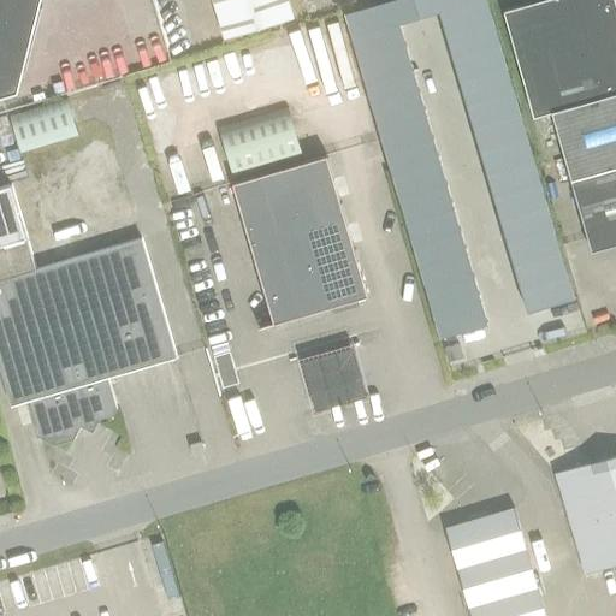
[(0,0),(0,99),(18,94),(41,0),(0,0)]
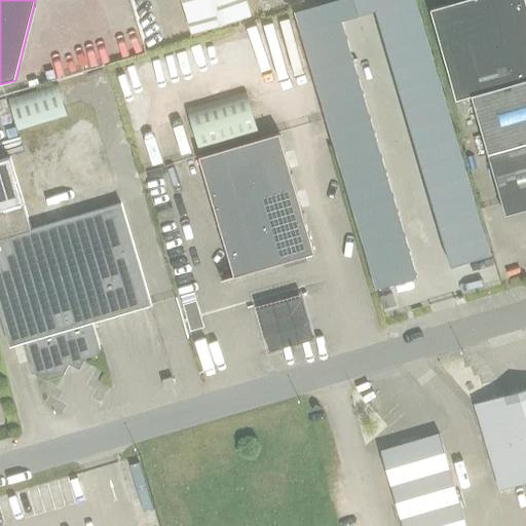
[(251,15),(246,0),(182,0),(192,33),(251,15)]
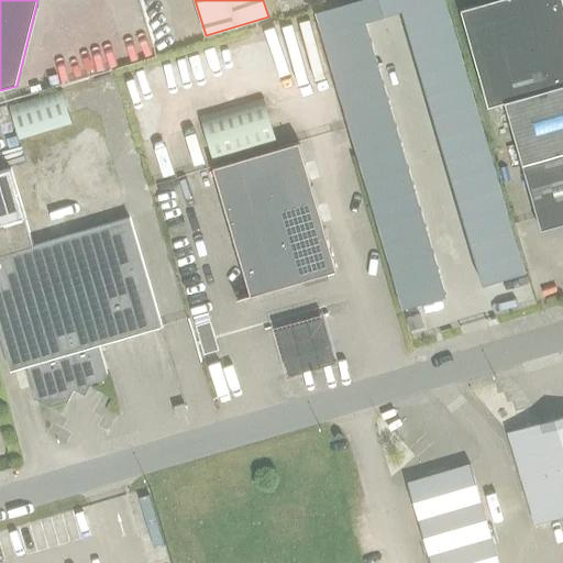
[(378,0),(356,0),(316,12),(322,34),(365,22),(384,17),(378,0)]
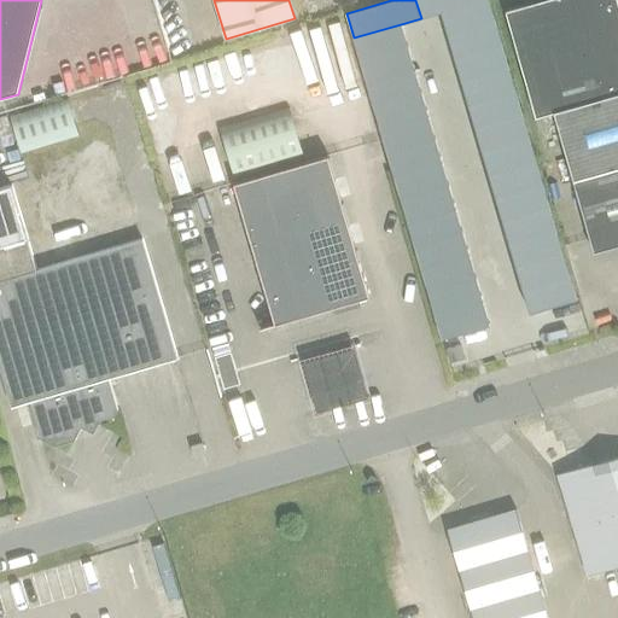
[(415,0),(421,18),(442,12),(483,0),(415,0)]
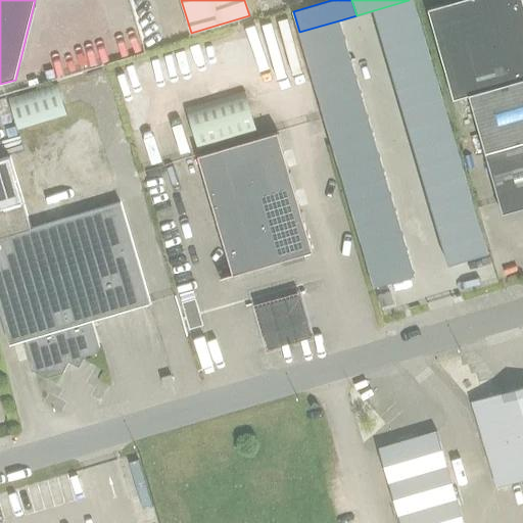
[(413,0),(409,0),(374,10),(379,30),(419,18),(413,0)]
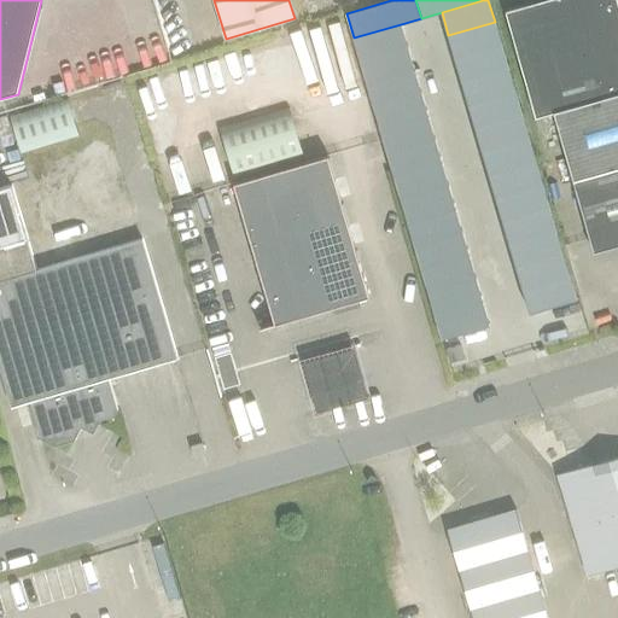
[(573,181),(617,167),(617,0),(524,0),(526,6),(506,12),(536,118),(554,112),(573,181)]
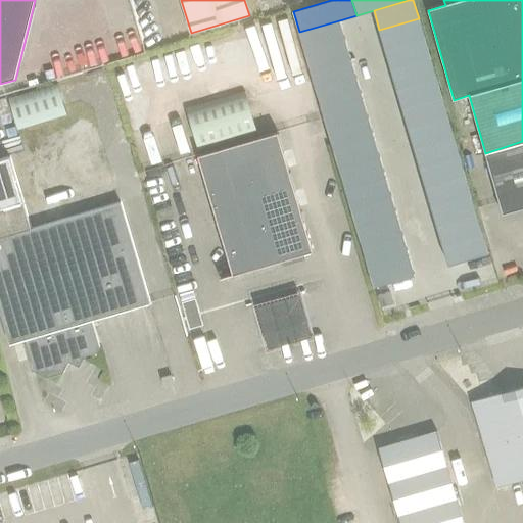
[(419,18),(379,30),(385,49),(425,38),(419,18)]
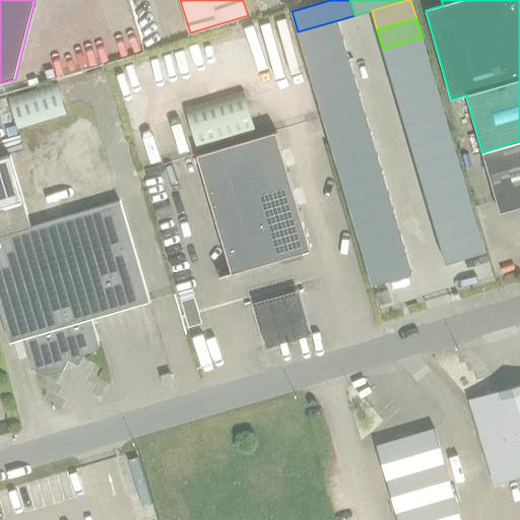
[(337,20),(298,31),(304,52),(343,40),(337,20)]
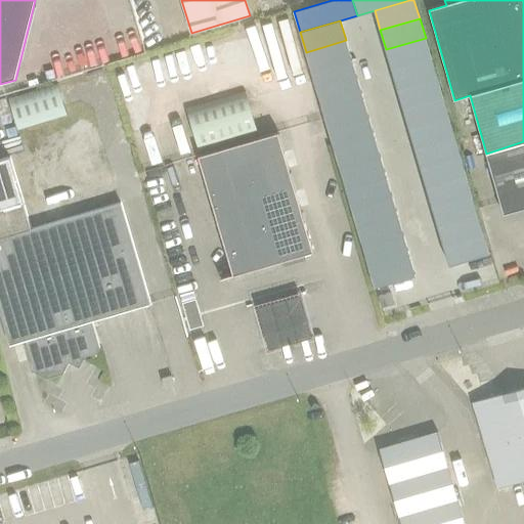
[(426,38),(386,49),(391,70),(431,57),(426,38)]
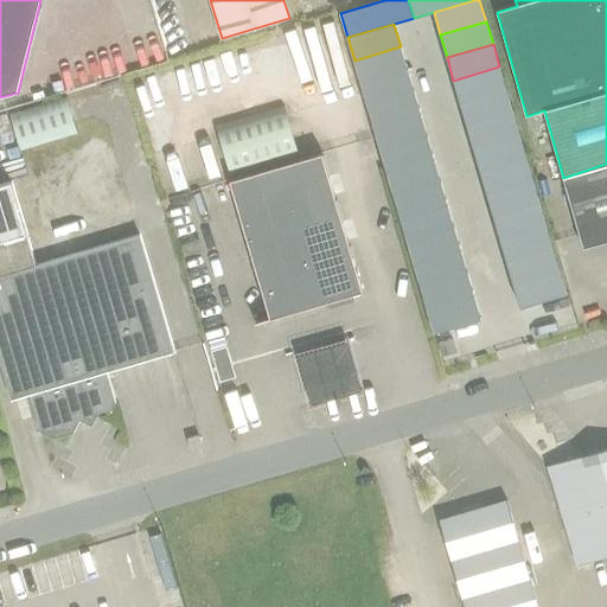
[(401,46),(355,61),(362,83),(408,69),(401,46)]
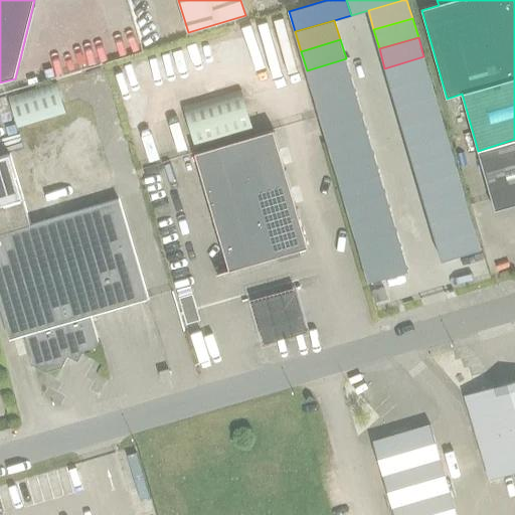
[(423,56),(384,68),(390,88),(430,75),(423,56)]
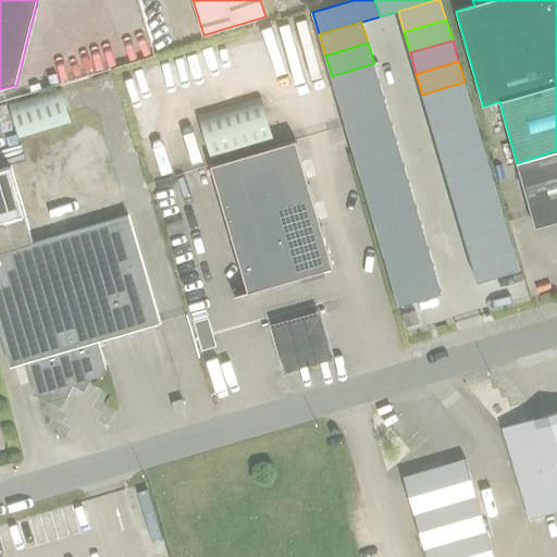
[(374,63),(332,76),(337,97),(380,84),(374,63)]
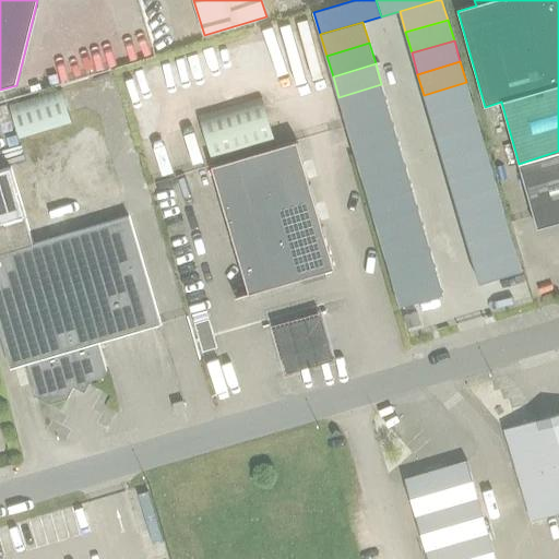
[(466,82),(424,95),(430,116),(473,104),(466,82)]
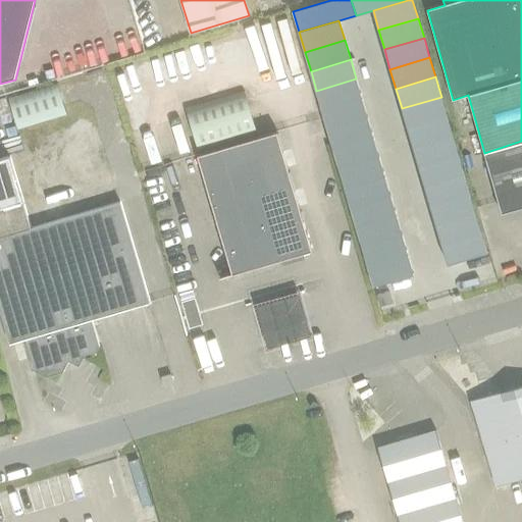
[(356,79),(316,91),(322,110),(362,99),(356,79)]
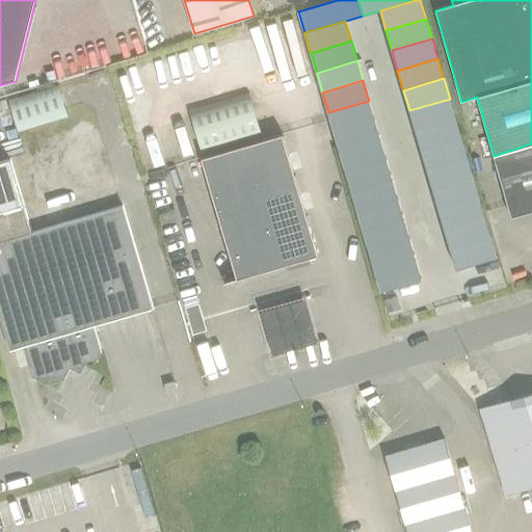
[(68,117),(58,85),(8,100),(18,132),(68,117)]
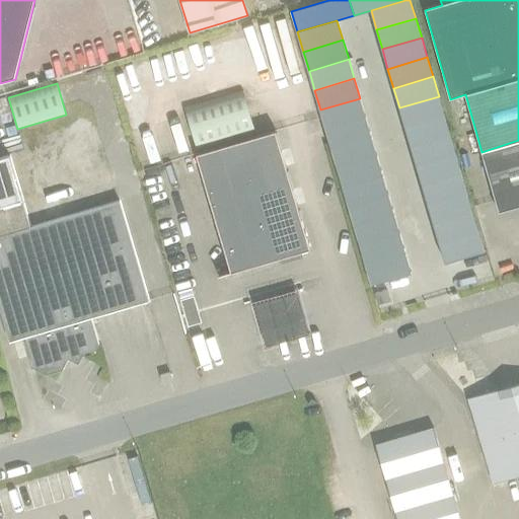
[(257,133),(246,90),(184,107),(197,150),(257,133)]
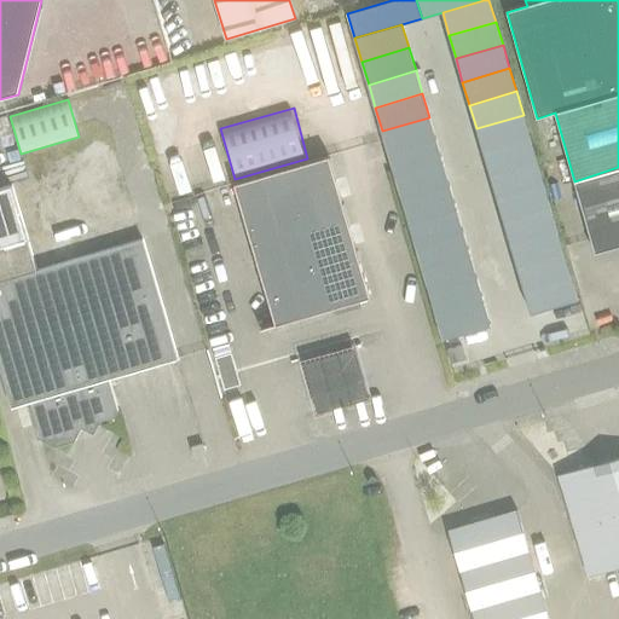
[(524,115),(476,128),(482,151),(530,138),(524,115)]
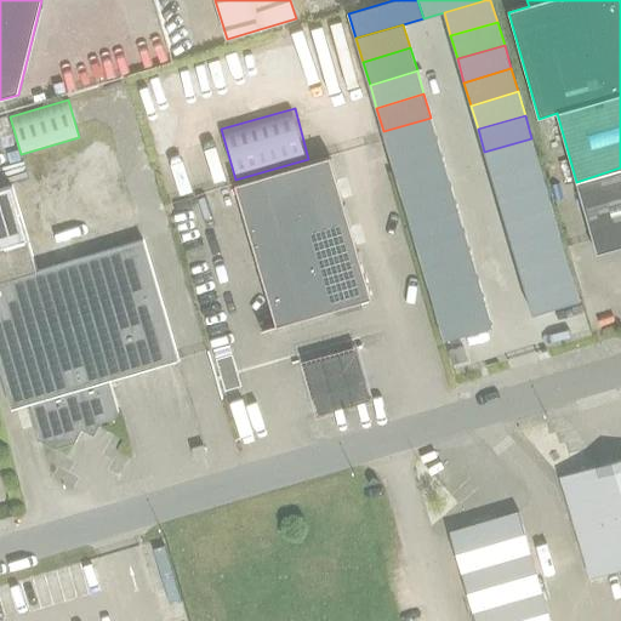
[(431,118),(383,131),(391,154),(437,141),(431,118)]
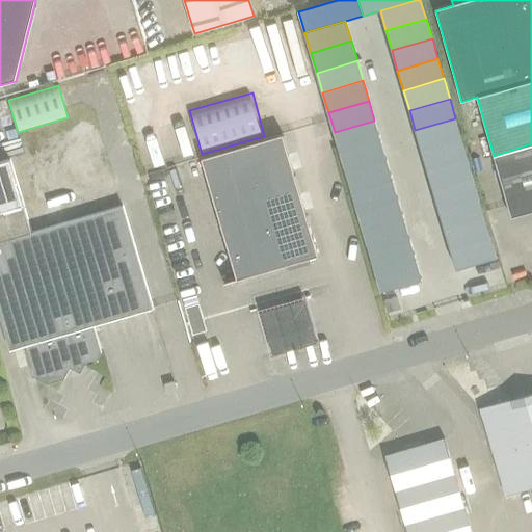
[(455,118),(415,130),(421,150),(461,138),(455,118)]
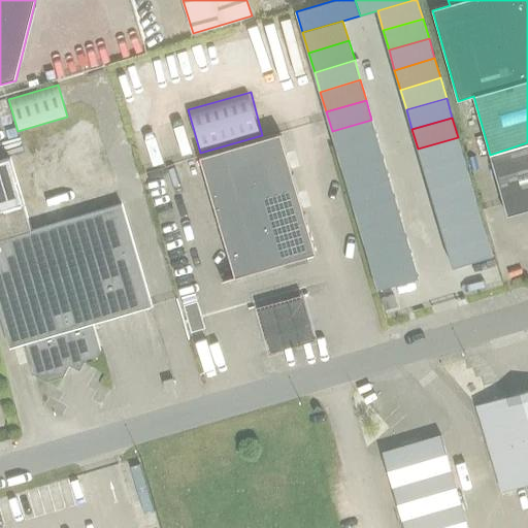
[(371,120),(332,131),(337,152),(377,139),(371,120)]
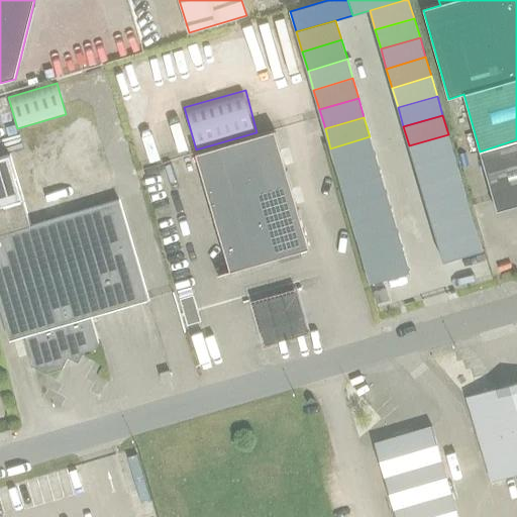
[(275,131),(235,142),(252,202),(292,190),(275,131)]
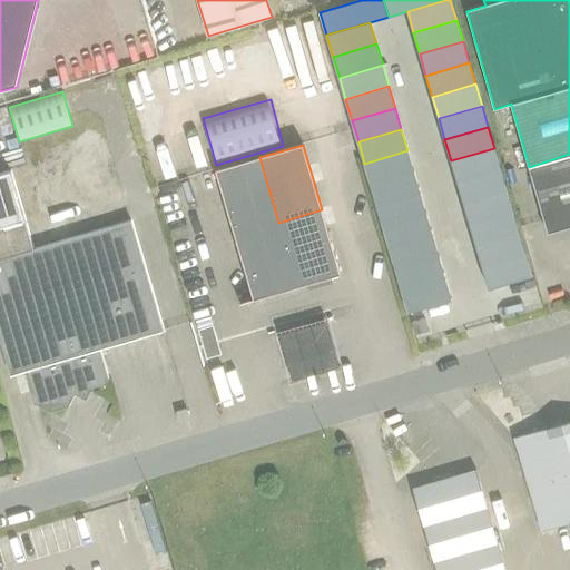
[(494,148),(451,160),(458,183),(501,169),(494,148)]
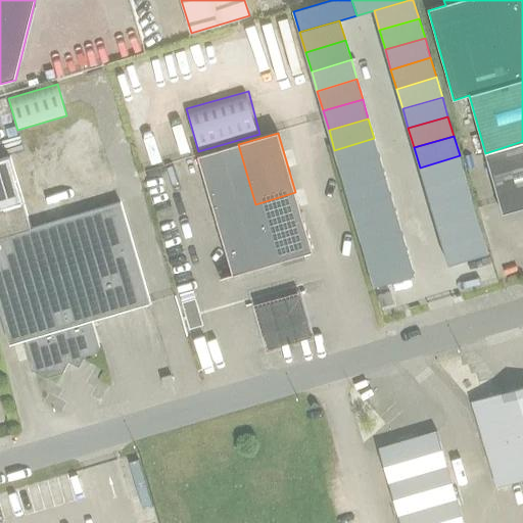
[(374,138),(334,150),(340,170),(380,157),(374,138)]
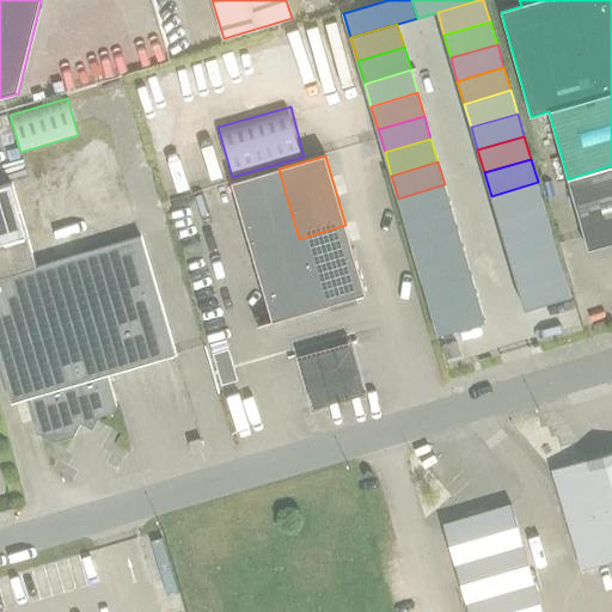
[(611,165),(568,179),(588,251),(611,243),(611,165)]
